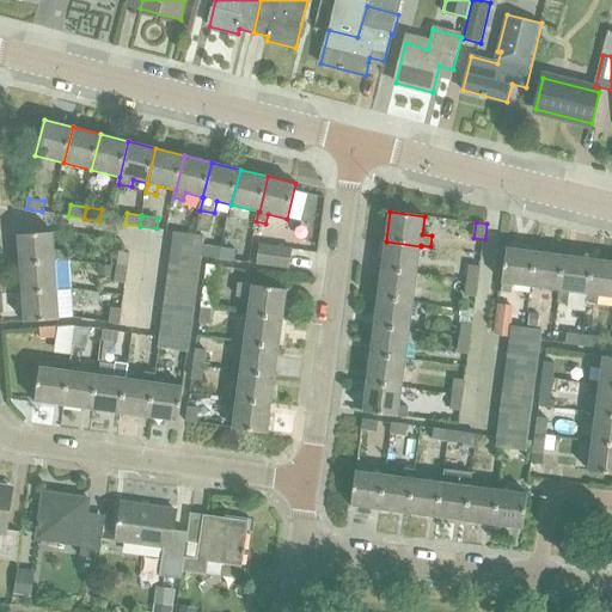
[(53,231),(17,233),(19,262),(55,259),(66,259),(66,250),(54,250),(53,231)]
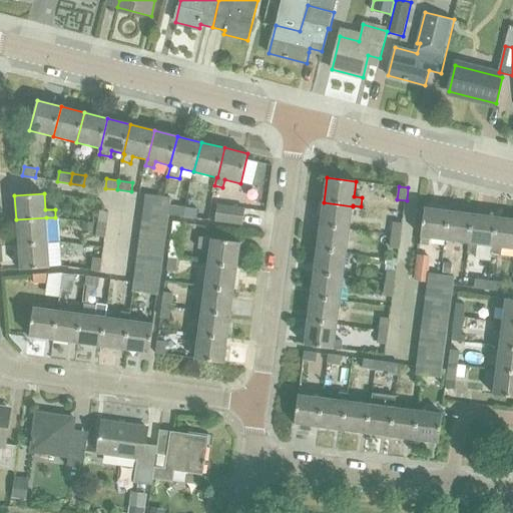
[(168,215),(169,207),(156,205),(157,197),(145,195),(142,212),(168,215)]
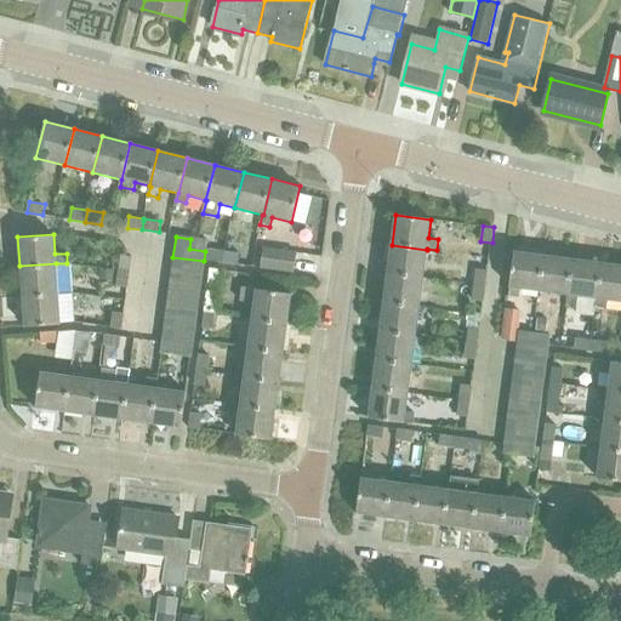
[(206,240),(191,239),(189,249),(205,251),(206,240)]
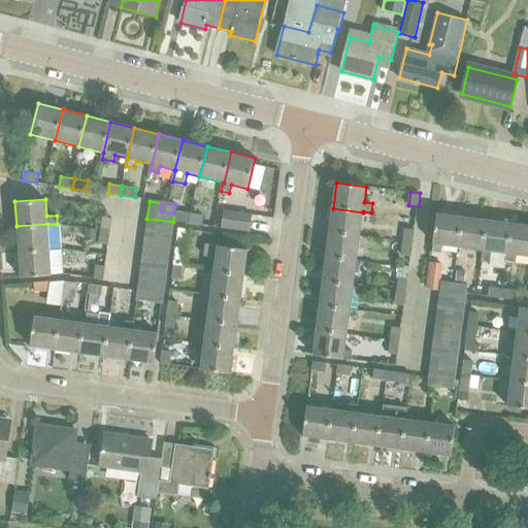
[(333,208),(330,233),(360,236),(363,212),(333,208)]
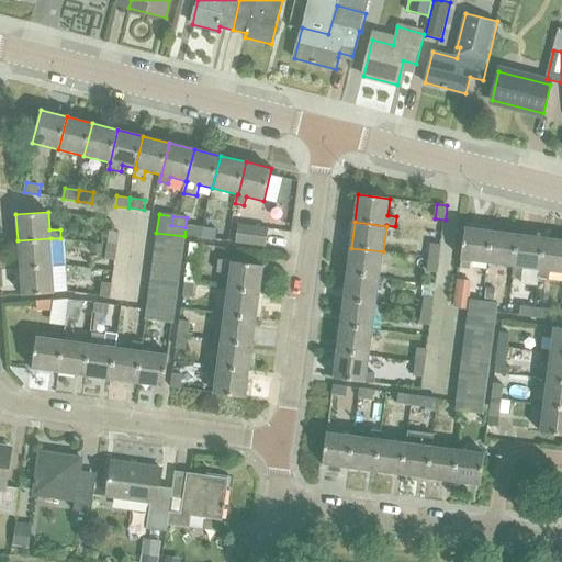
[(236,243),(266,247),(268,229),(238,225),(236,243)]
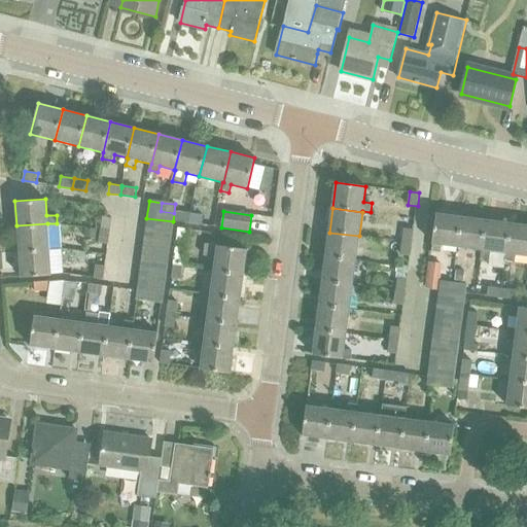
[(442,245),(458,247),(461,217),(436,214),(431,251),(442,252),(442,245)]
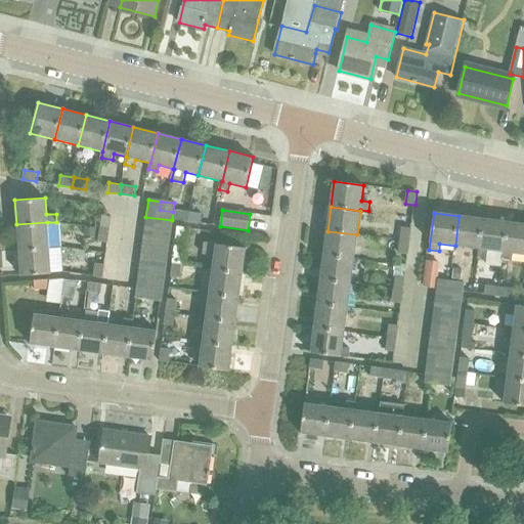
[(102,216),(100,229),(110,230),(112,217),(102,216)]
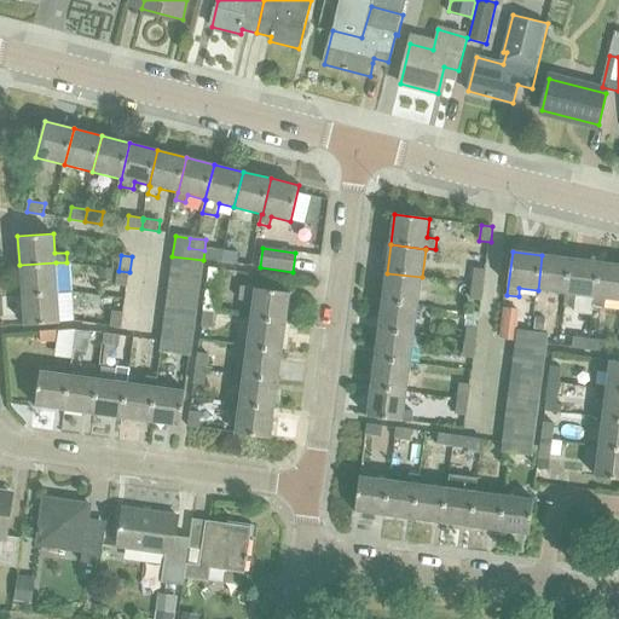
[(538,290),(566,294),(571,259),(542,255),(538,290)]
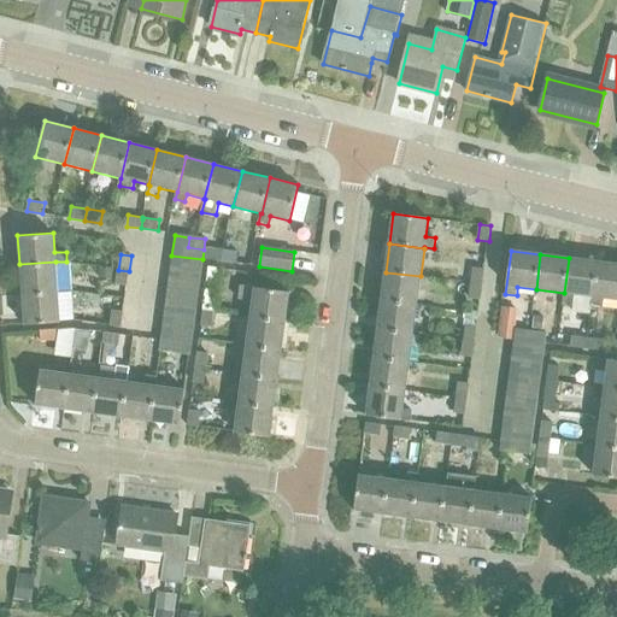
[(171,256),(169,275),(199,278),(203,259),(171,256)]
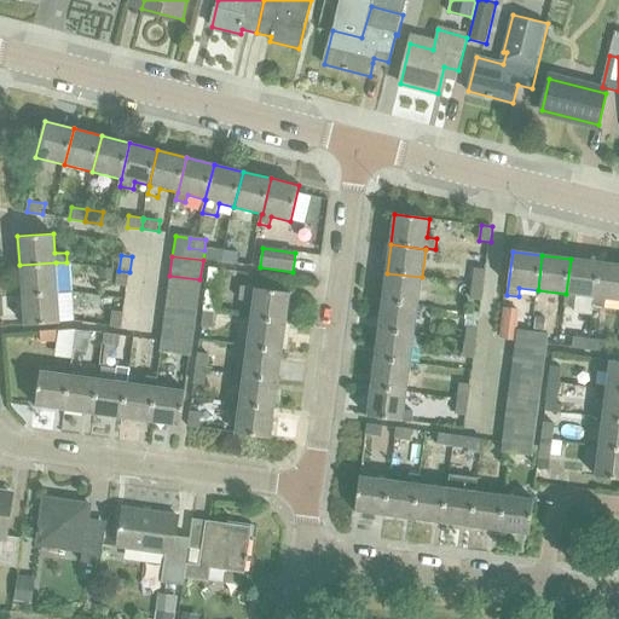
[(577,295),(595,298),(600,262),(571,259),(566,294),(565,302),(576,304),(577,295)]
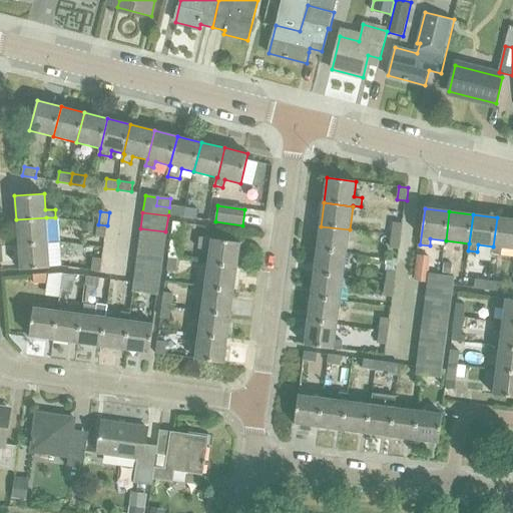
[(16,219),(18,245),(48,243),(46,217),(16,219)]
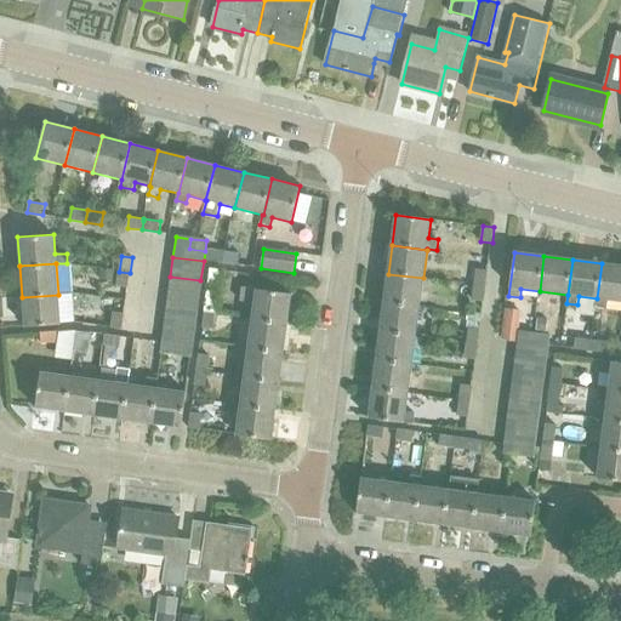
[(597,298),(596,307),(607,308),(608,300),(620,301),(620,266),(602,263),(597,298)]
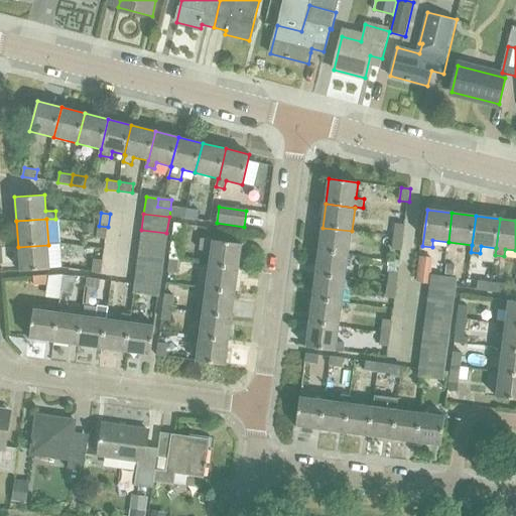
[(396,223),(394,236),(404,238),(406,225),(396,223)]
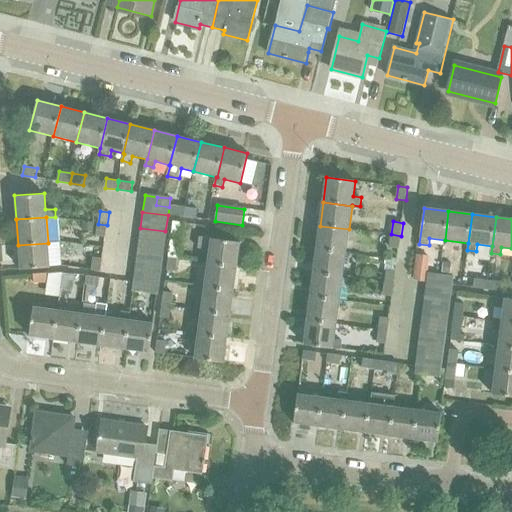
[(107,225),(98,224),(96,236),(105,238),(107,225)]
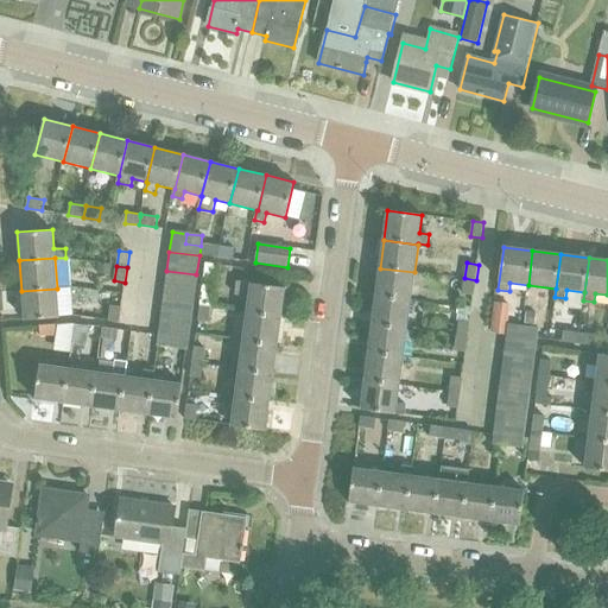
[(380,268),(377,296),(411,301),(415,272),(380,268)]
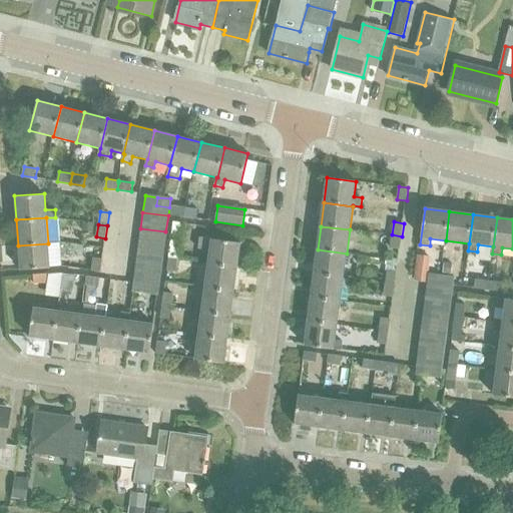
[(140,228),(138,244),(163,247),(165,231),(140,228)]
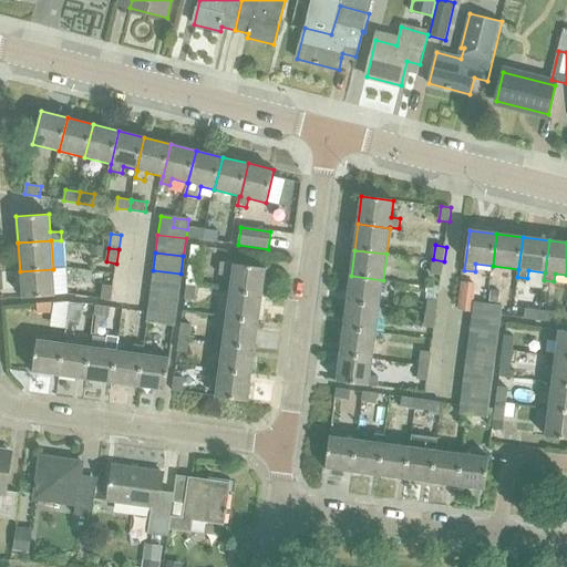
[(444,261),(433,259),(431,274),(442,275),(444,261)]
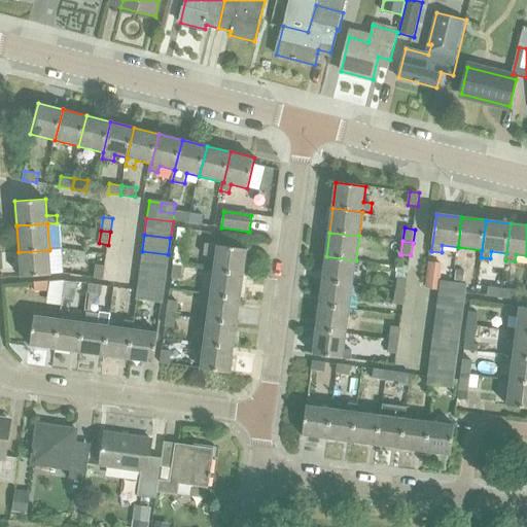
[(216,256),(214,271),(246,275),(249,250),(206,244),(205,255),(216,256)]
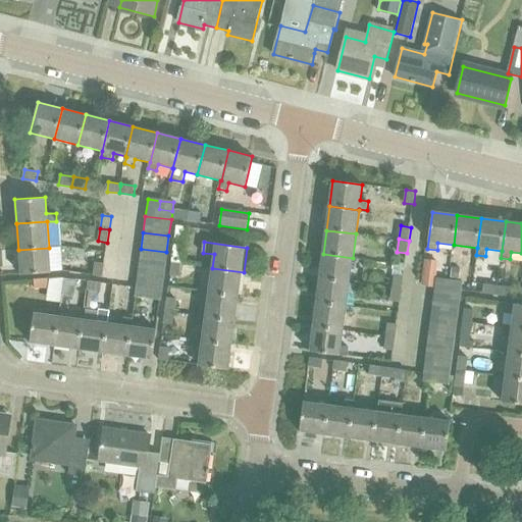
[(49,248),(18,250),(19,275),(50,273),(49,248)]
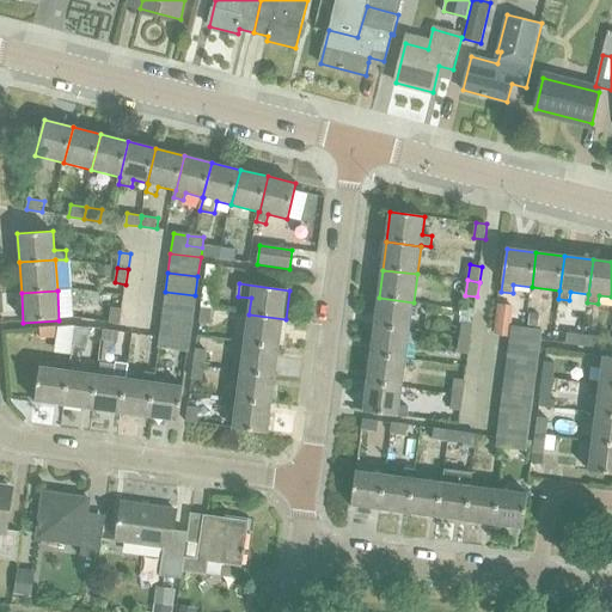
[(165,292),(163,311),(193,314),(195,295),(165,292)]
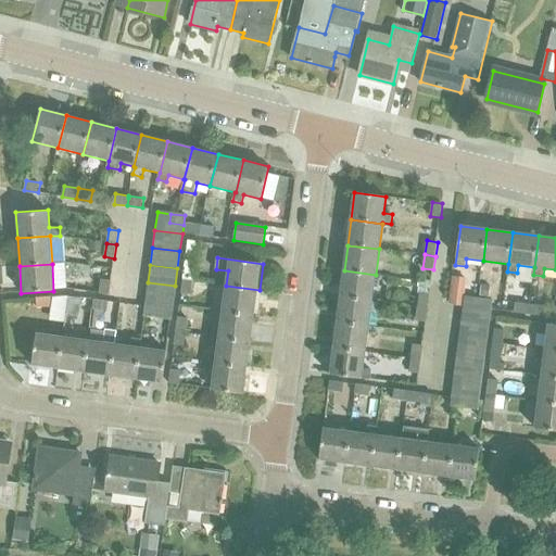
[(344,270),(341,297),(371,301),(376,275),(344,270)]
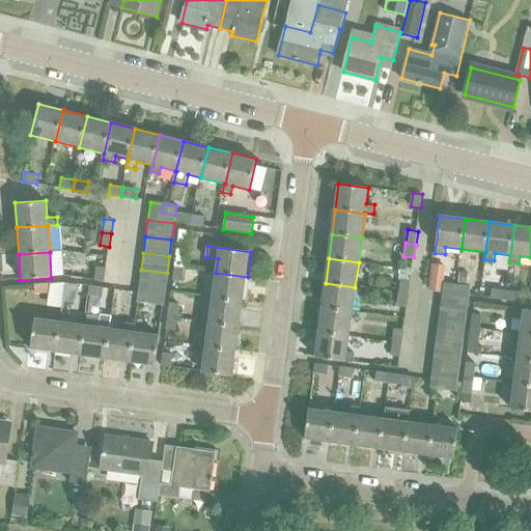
[(432,263),(430,282),(443,283),(446,266),(432,263)]
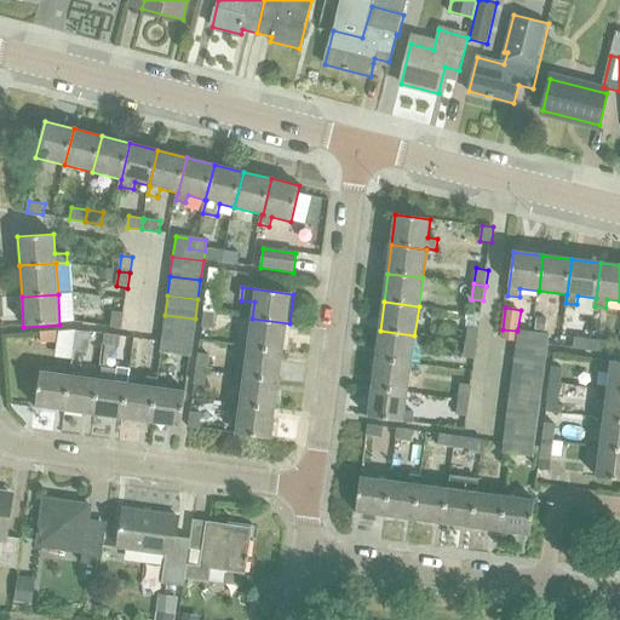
[(112,327),(122,329),(125,313),(114,311),(112,327)]
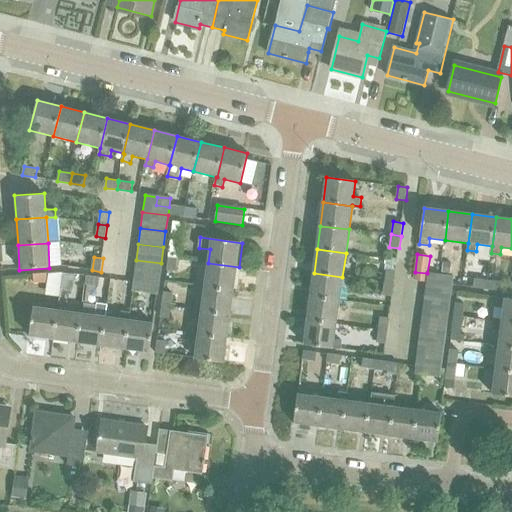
[(167,270),(177,271),(178,258),(169,257),(167,270)]
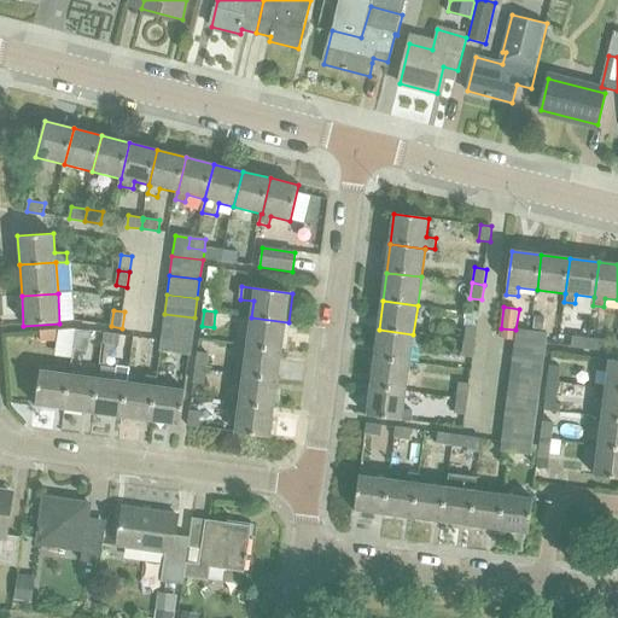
[(164,314),(162,332),(192,337),(194,318),(164,314)]
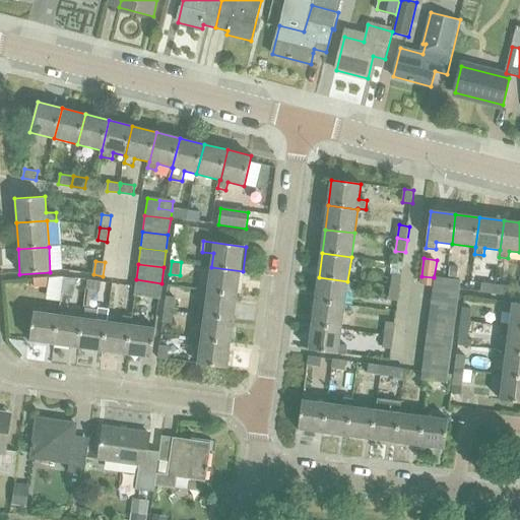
[(211,267),(208,291),(239,297),(243,271),(211,267)]
